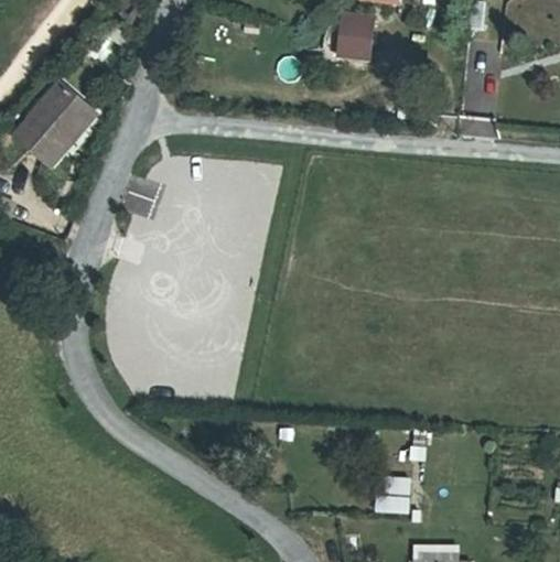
[(364,60),(369,18),(342,14),(336,56),(364,60)]
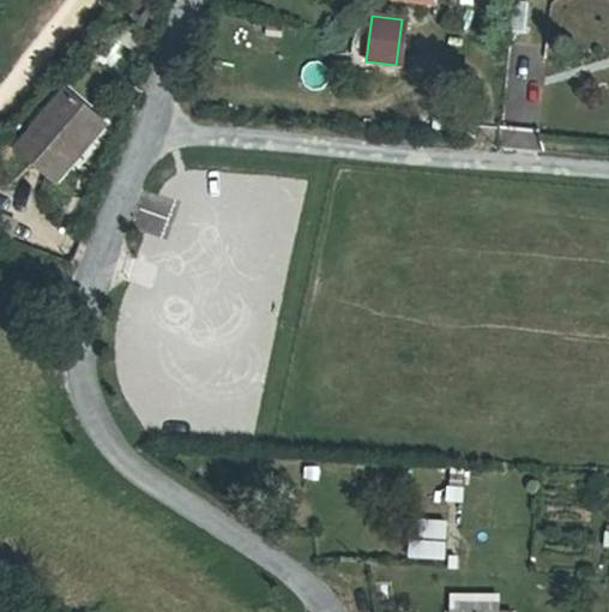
[(603,35),(604,22),(583,18),(580,31),(603,35)]
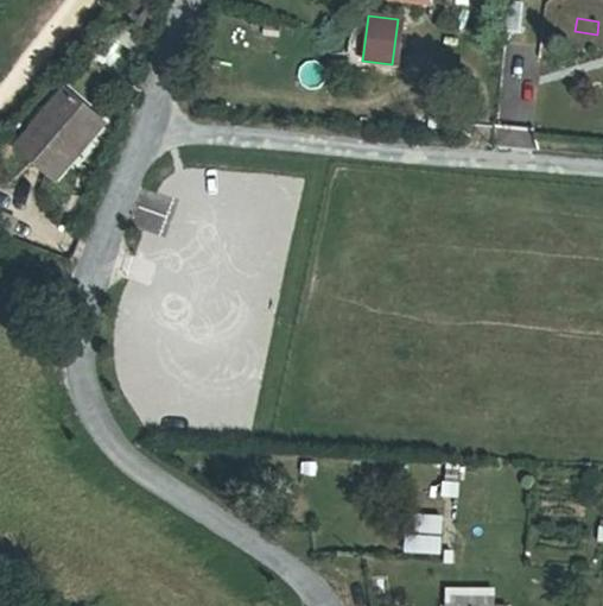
[(56,180),(69,164),(64,159),(99,120),(63,89),(16,145),(56,180)]
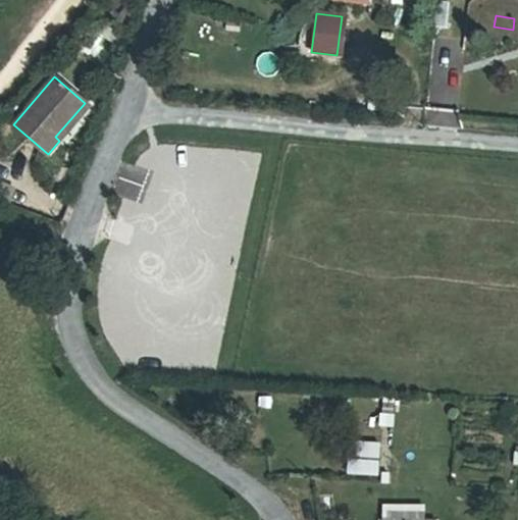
[(89,106),(85,103),(55,137),(59,141),(89,106)]
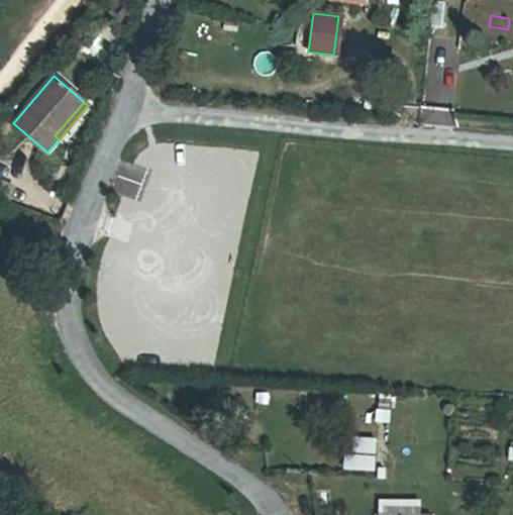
[(422,123),(448,124),(448,106),(422,106),(422,123)]
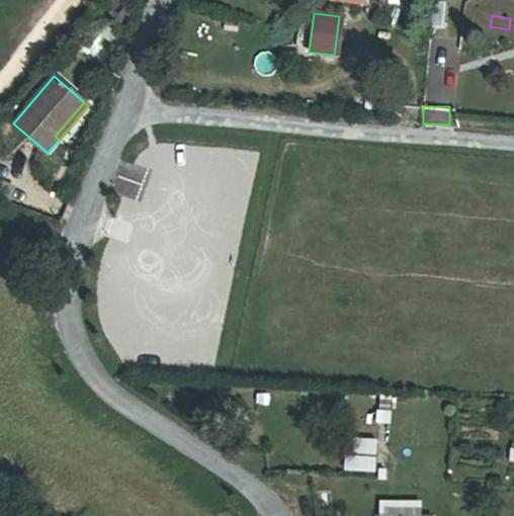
[(376,423),(391,423),(391,398),(377,398),(376,423)]
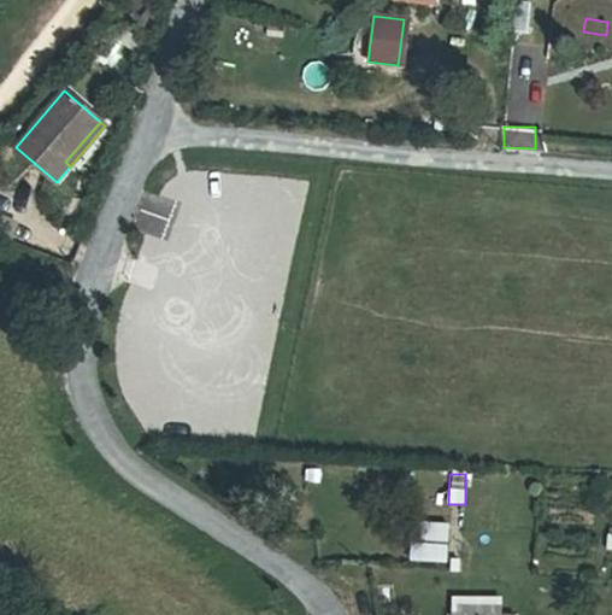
[(446,562),(447,522),(412,520),(410,560),(446,562)]
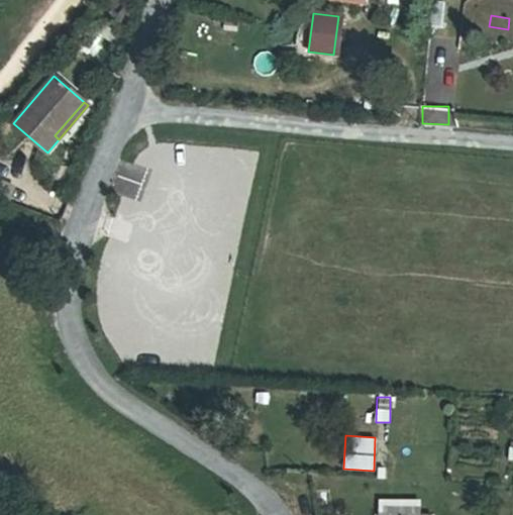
[(417,506),(379,505),(378,514),(429,514),(417,514),(417,506)]
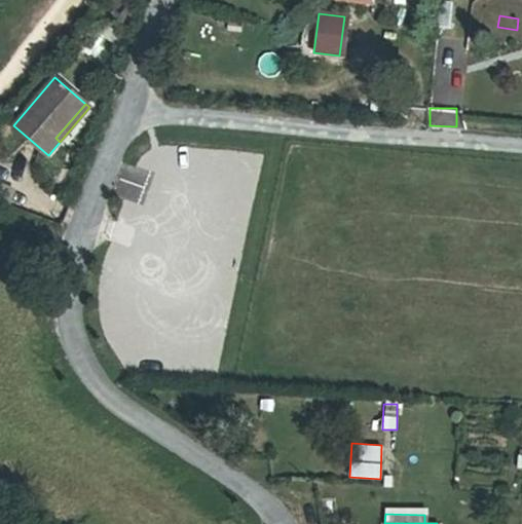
All buildings are outlined.
